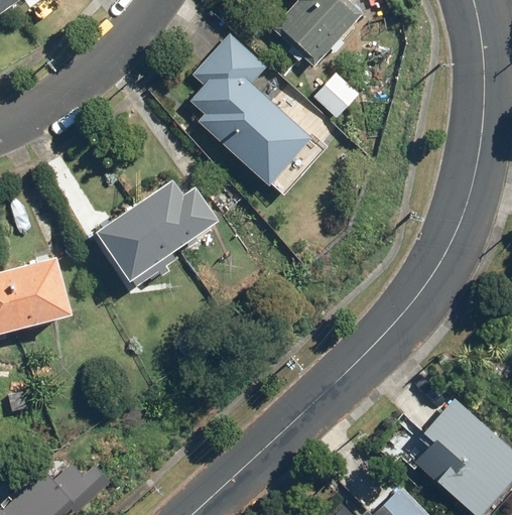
[(0,0),(0,13),(18,0),(0,0)]
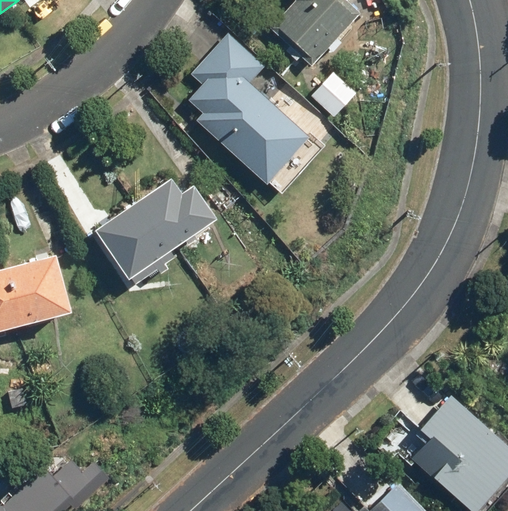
[(295,0),(270,27),(310,66),(361,12),(347,0),(295,0)]
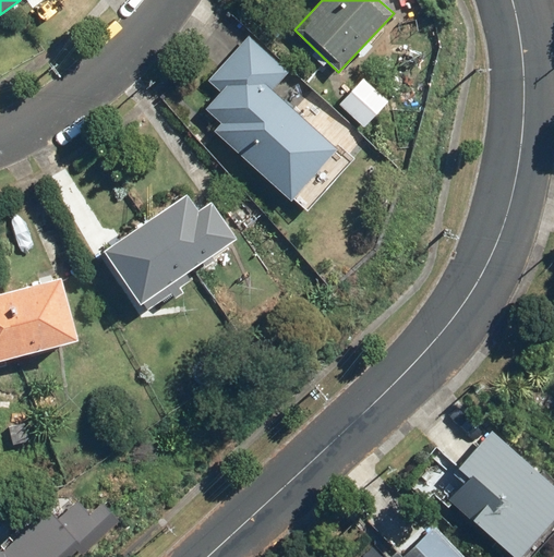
[(221,123),(213,132),(290,201),(337,148),(273,92),(290,71),(250,36),(209,82),(220,92),(205,109),(221,123)]
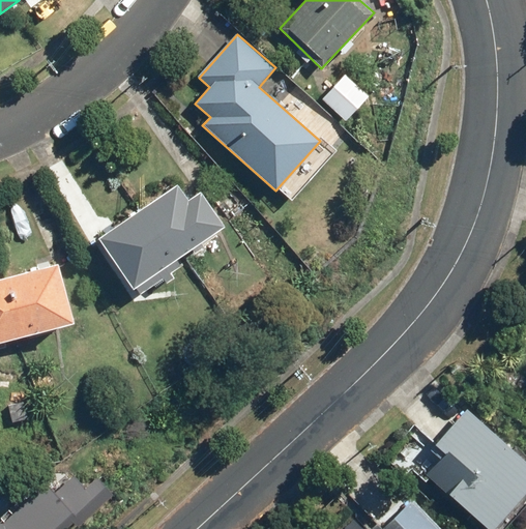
[(345,76),(322,100),(346,121),(369,96),(345,76)]
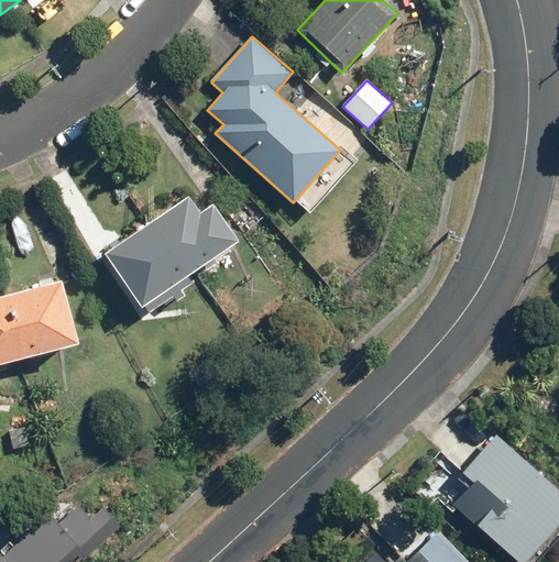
[(186,197),(102,254),(139,307),(142,304),(148,312),(192,283),(185,274),(236,240),(210,204),(197,212),(186,197)]
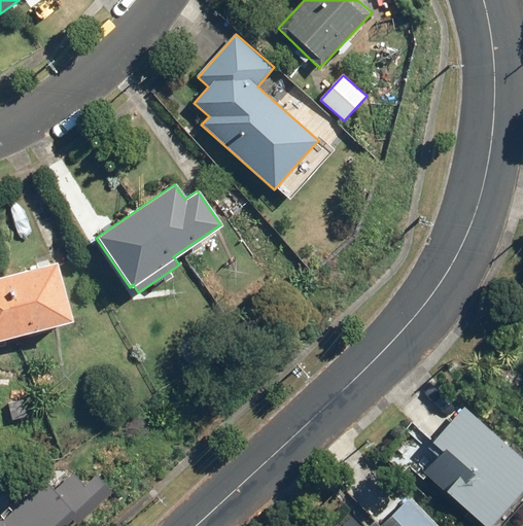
[(0,338),(70,320),(55,263),(0,277),(0,338)]
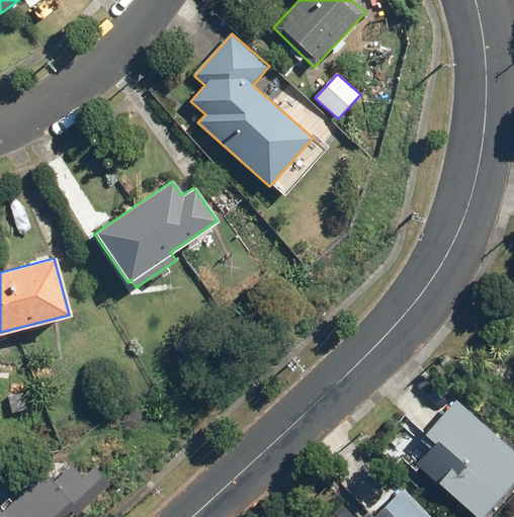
[(421,464),(479,516),(484,516),(513,484),(513,450),(456,400),(426,433),(438,445),(421,464)]
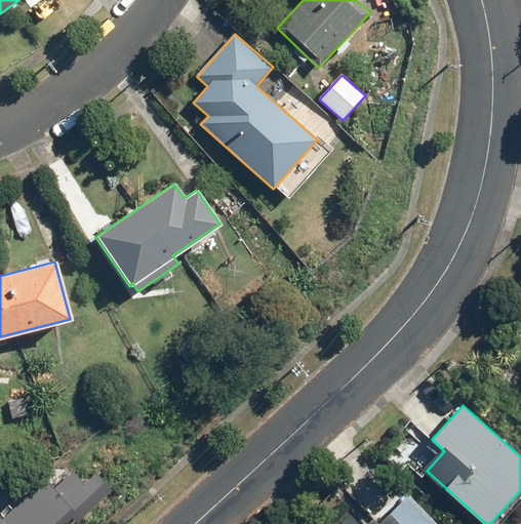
[(439,523),(410,495),(381,523),(439,523)]
